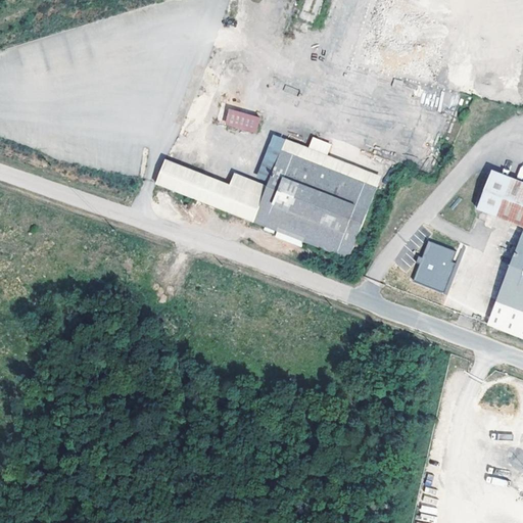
[(494,22),(522,17),(522,0),(415,0),(417,8),(399,11),(405,40),(416,38),(415,30),(468,20),(466,8),(490,4),(494,22)]
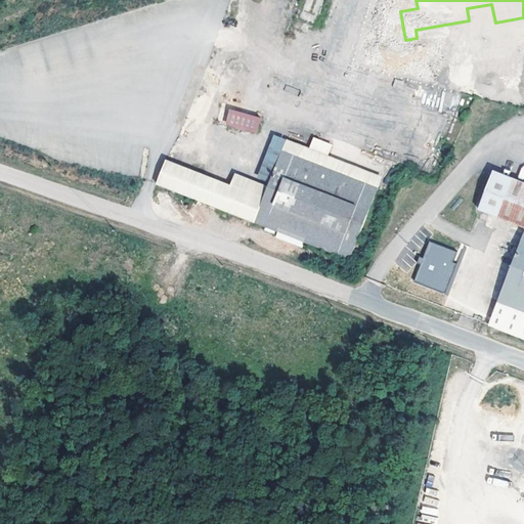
[(471,61),(472,76),(466,77),(467,91),(491,90),(489,60),(471,61)]
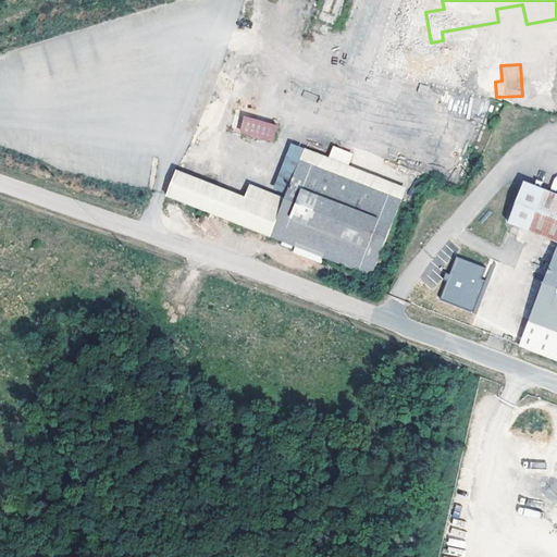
[(441,90),(477,98),(472,118),(483,120),(492,77),(445,69),(441,90)]
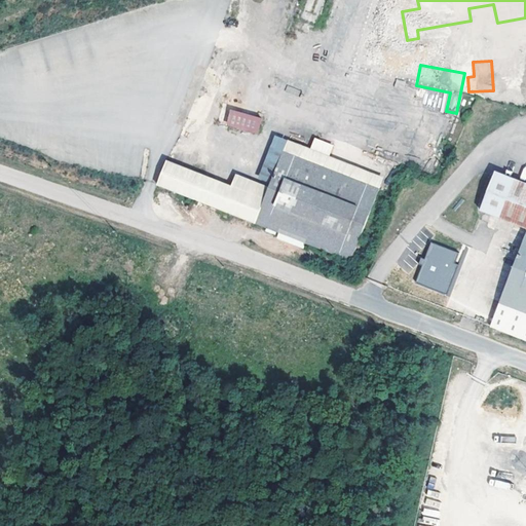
[(297,96),(299,90),(287,85),(285,90),(297,96)]
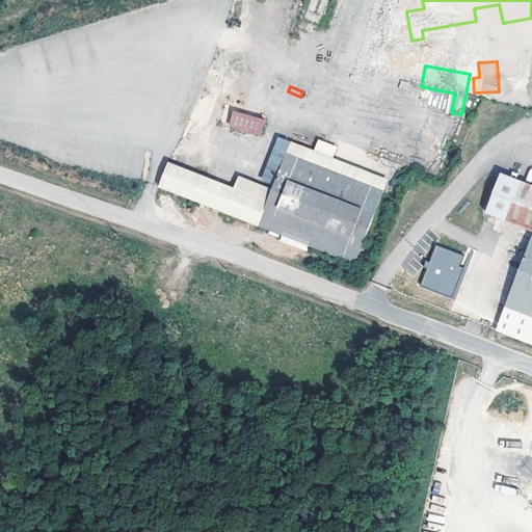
[(260,136),(265,120),(233,109),(228,126),(260,136)]
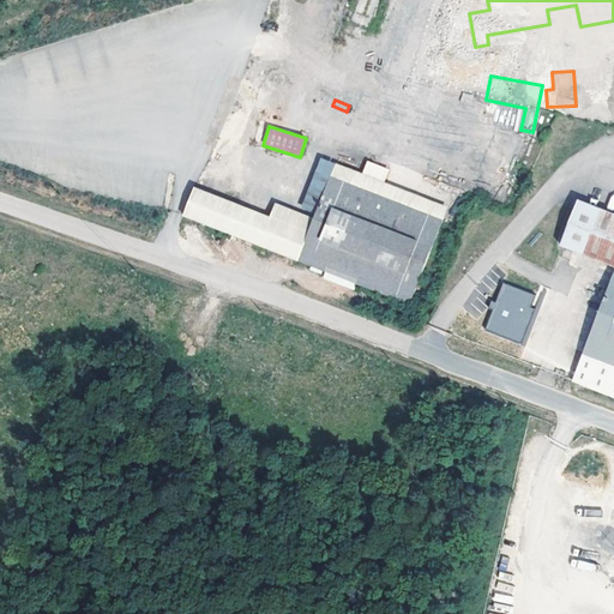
[(308,232),(298,262),(326,271),(323,284),(345,292),(347,287),(355,289),(356,286),(409,305),(443,220),(330,175),(308,232)]
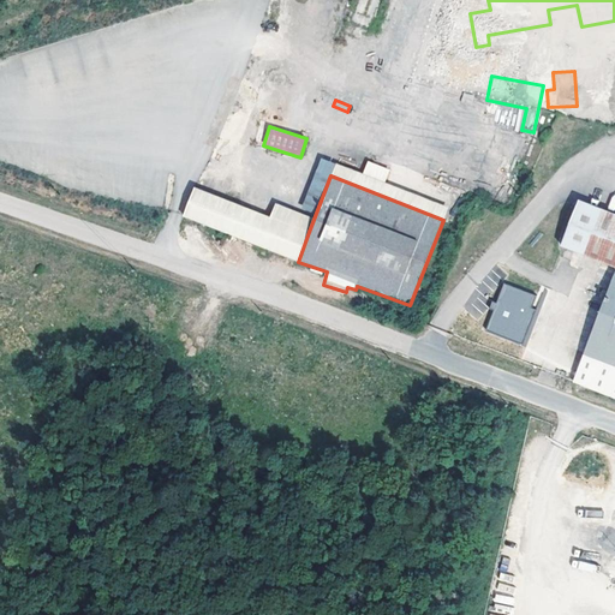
[(298,262),(309,232),(197,190),(186,219),(298,262)]
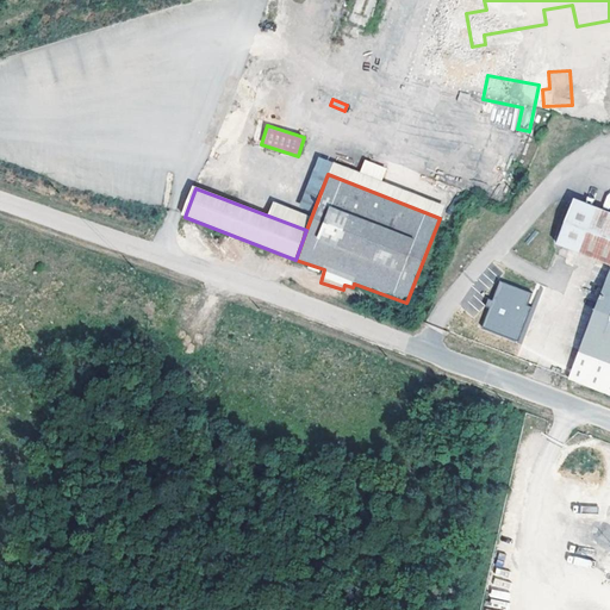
[(609,271),(568,377),(609,393),(609,211),(574,198),(556,244),(609,265),(609,271)]
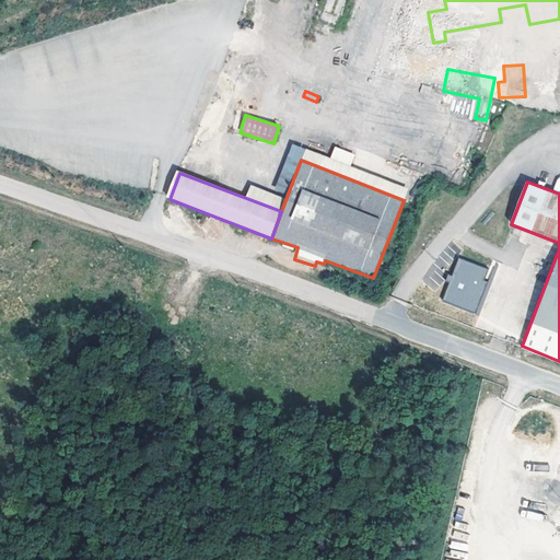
[(443,301),(477,314),(489,282),(486,280),(490,269),(461,258),(453,277),(450,275),(446,281),(451,282),(443,301)]
